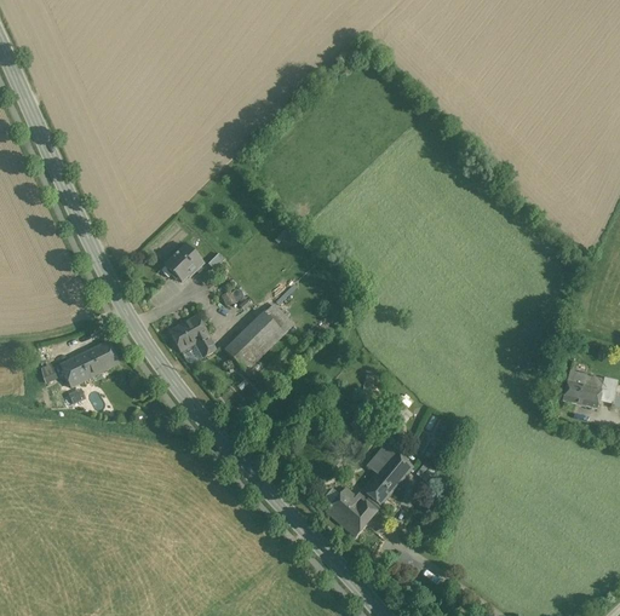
[(187,245),(166,265),(174,274),(176,272),(184,280),(189,275),(191,276),(205,263),(187,245)]
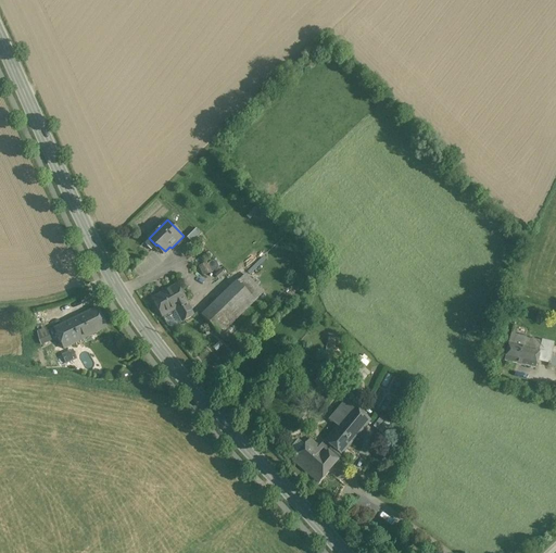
[(196,226),(187,236),(192,241),(201,231),(196,226)]
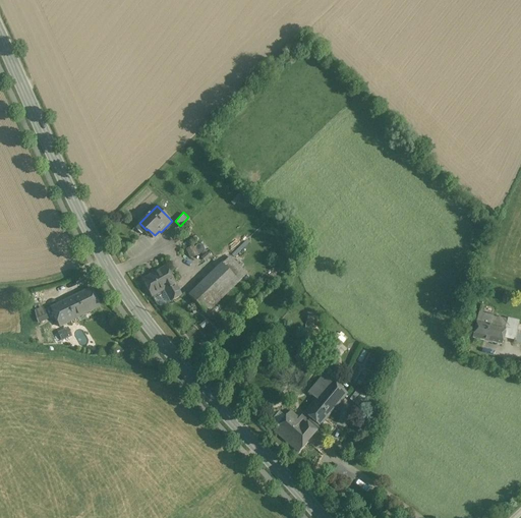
[(223,263),(239,280),(246,273),(230,255),(223,263)]
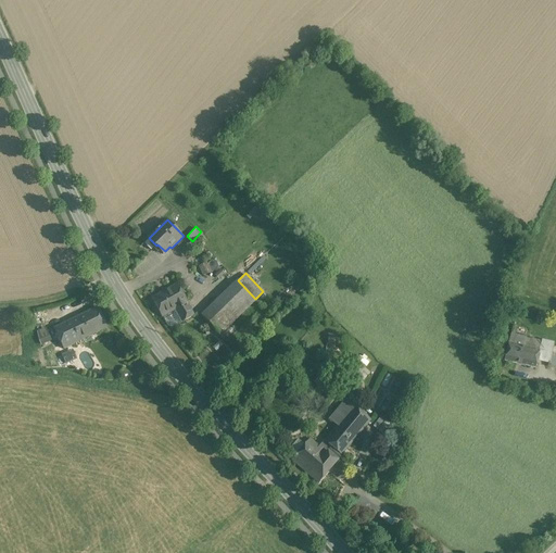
[(238,280),(217,300),(229,312),(235,318),(255,299),(238,280)]
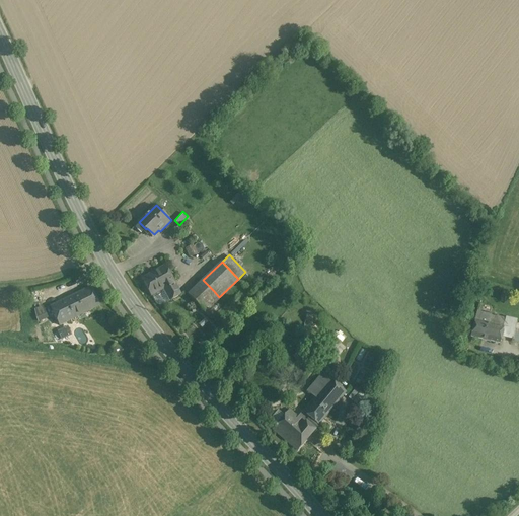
[(165,263),(155,269),(161,279),(163,278),(167,285),(174,281),(165,263)]
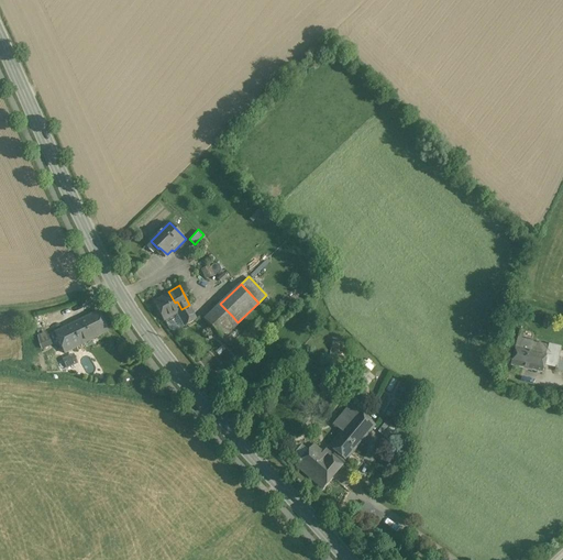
[(168,292),(153,299),(164,319),(177,311),(181,309),(177,302),(175,303),(168,292)]
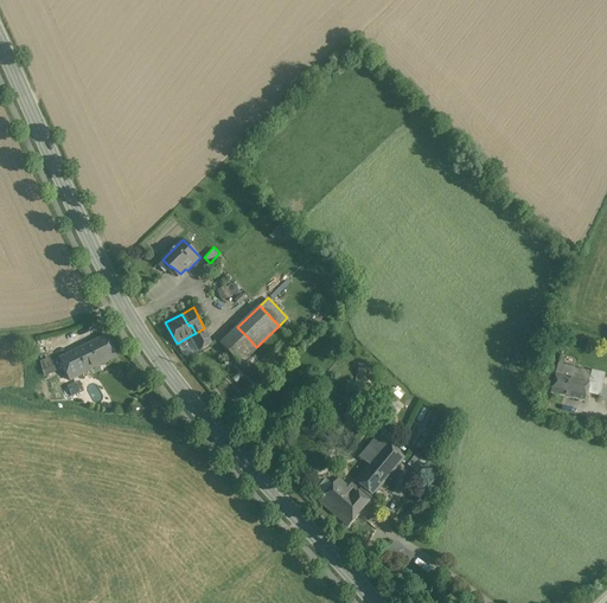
[(237,327),(221,342),(234,355),(250,340),(237,327)]
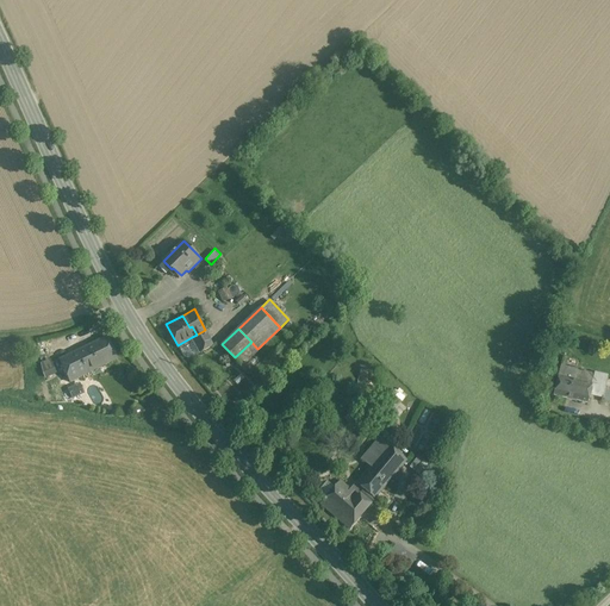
[(197,335),(192,337),(198,349),(212,342),(205,330),(197,335)]
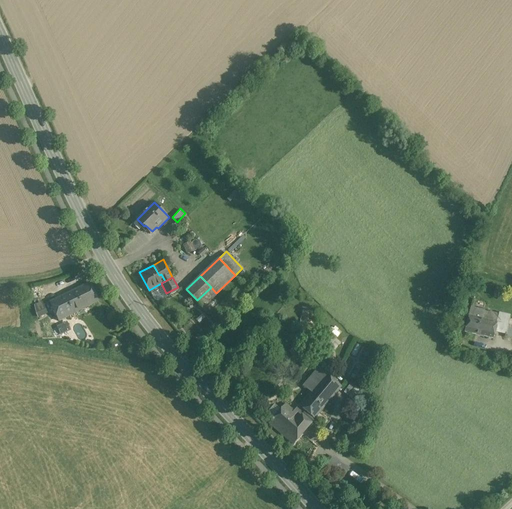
[(90,281),(75,288),(84,306),(99,299),(90,281)]
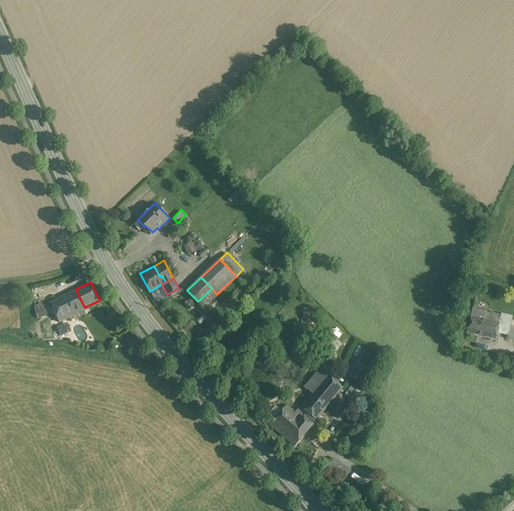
[(150,291),(153,297),(154,297),(156,298),(157,298),(159,298),(160,298),(167,294),(162,284),(150,291)]
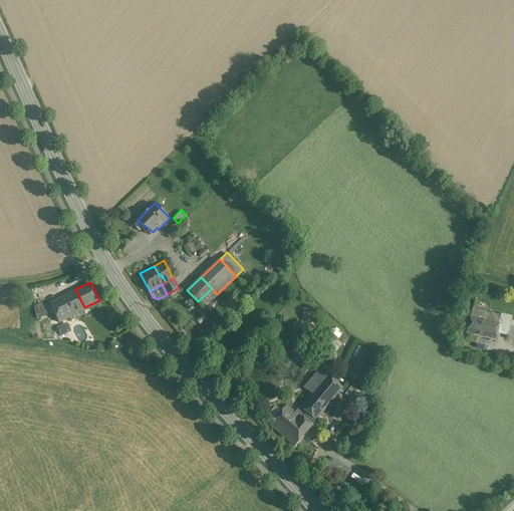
[(212,288),(198,301),(204,307),(213,298),(217,294),(212,288)]
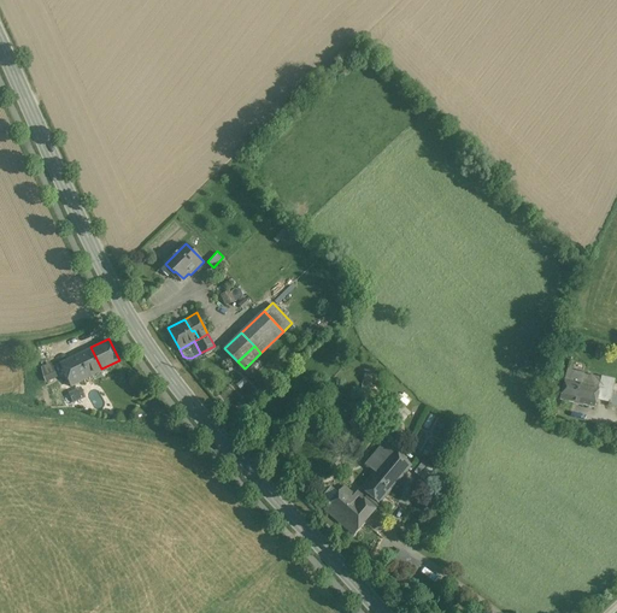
[(90,347),(60,361),(71,384),(101,369),(90,347)]
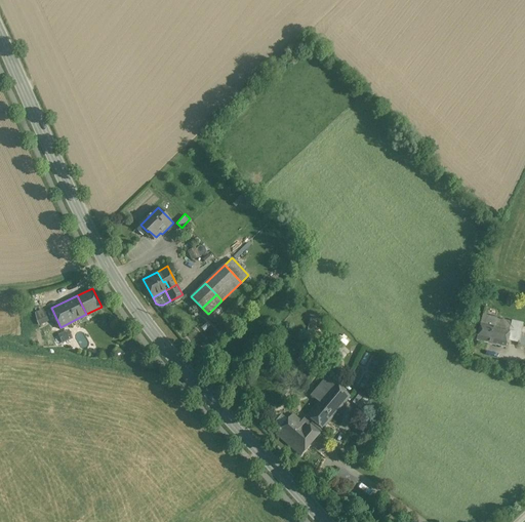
[(217,305),(208,314),(214,317),(221,310),(217,305)]
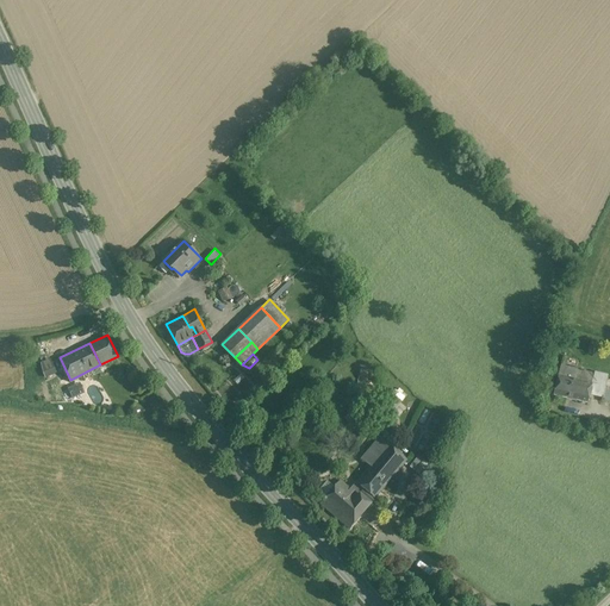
[(57,370),(54,363),(53,361),(43,366),(45,376),(57,370)]
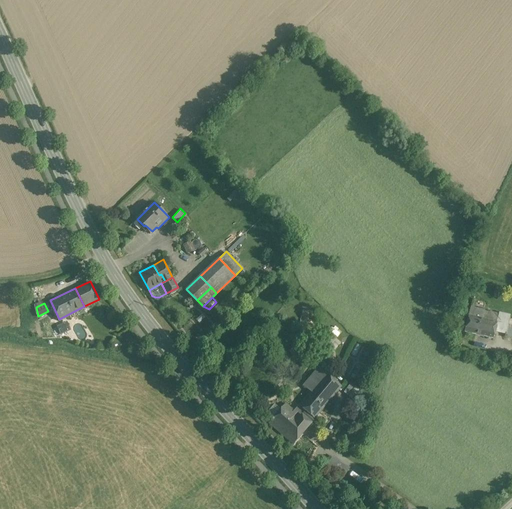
[(486,308),(471,304),(469,314),(484,317),(486,308)]
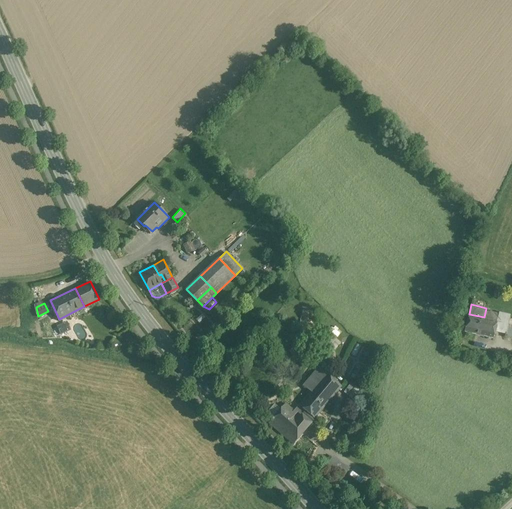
[(487,318),(497,320),(500,311),(489,309),(487,318)]
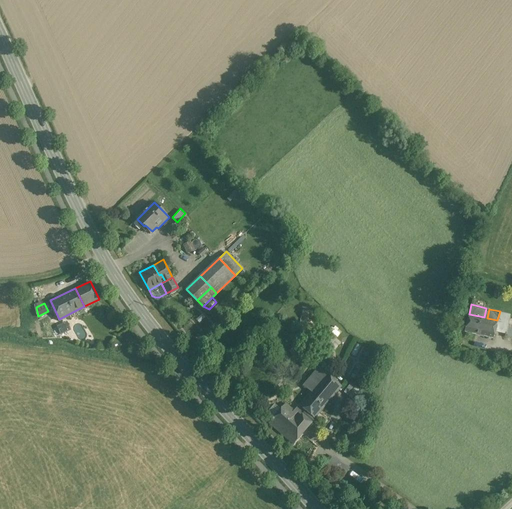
[(500,311),(497,320),(509,323),(511,314),(500,311)]
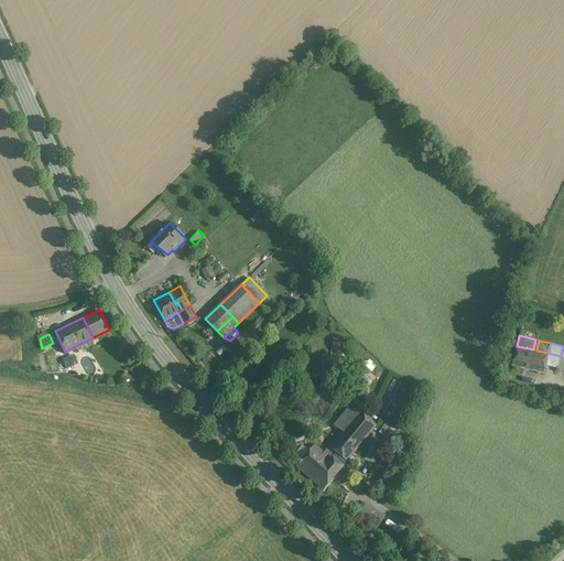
[(533,349),(517,346),(512,363),(544,370),(545,363),(548,353),(537,351),(533,349)]
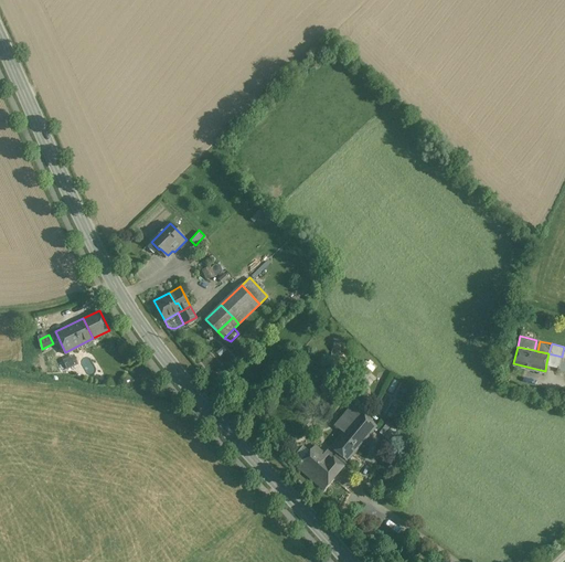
[(562,357),(548,353),(546,363),(560,367),(562,357)]
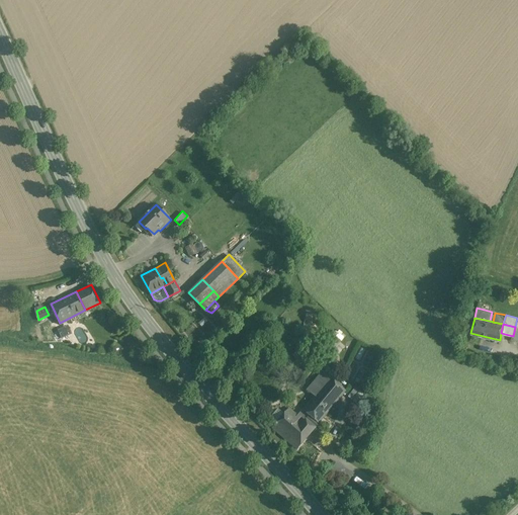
[(69,333),(65,326),(59,329),(62,336),(69,333)]
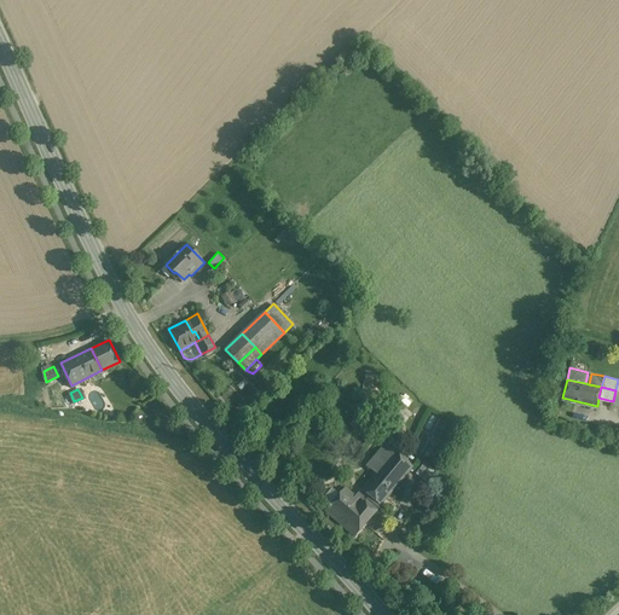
[(401,402),(392,413),(397,417),(406,406),(401,402)]
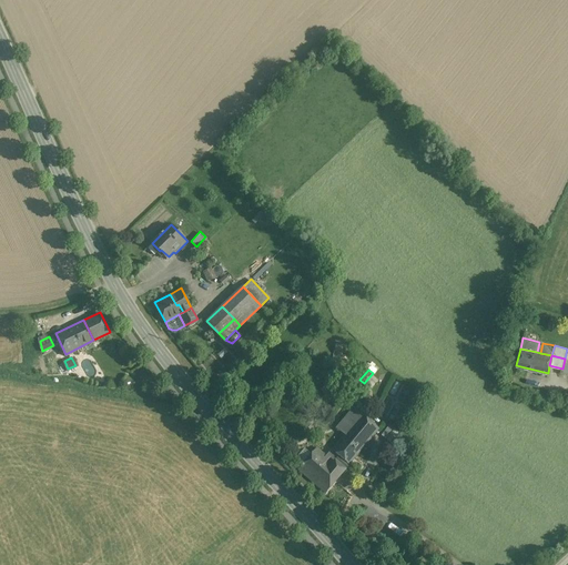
[(389,371),(381,391),(384,393),(381,402),(393,406),(405,377),(389,371)]
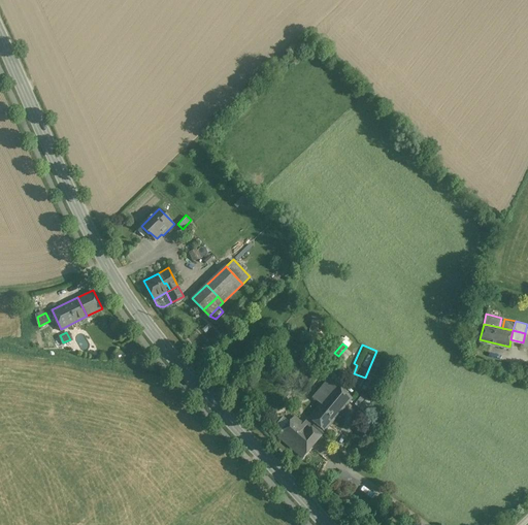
[(351,397),(328,378),(312,396),(321,402),(308,417),(324,429),(325,428),(329,423),(330,423),(331,422),(330,421),(335,416),(336,415),(340,409),(341,409),(342,408),(341,408),(351,397)]
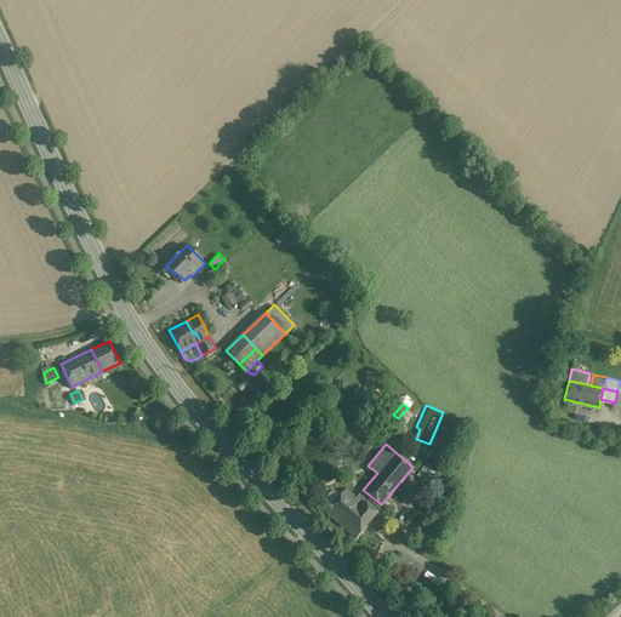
[(446,446),(438,463),(442,464),(450,447),(446,446)]
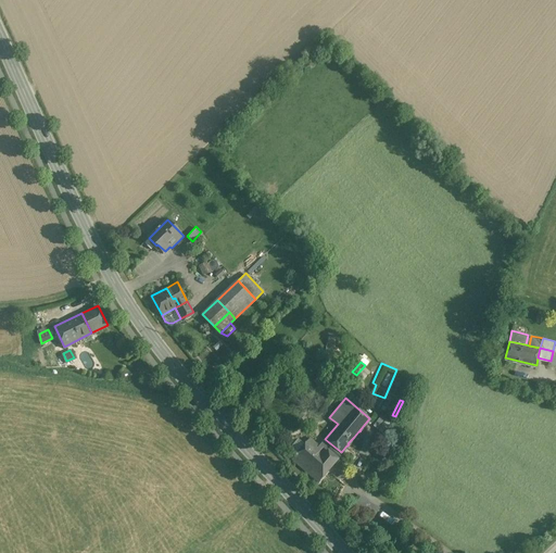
[(381,414),(373,424),(378,428),(387,417),(381,414)]
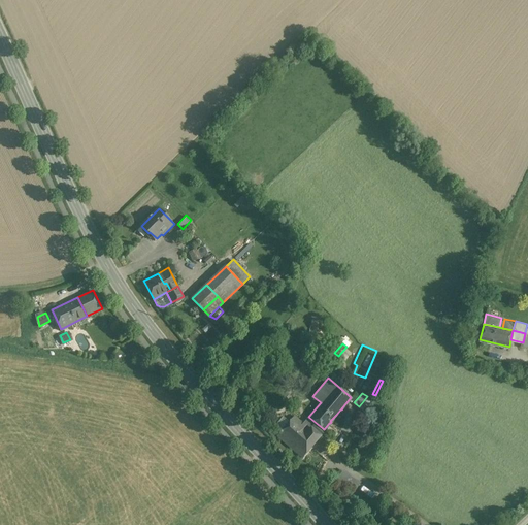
[(308,417),(303,423),(294,415),(277,433),(277,434),(276,434),(302,456),(320,434),(322,436),(326,431),(324,429),(308,417)]
